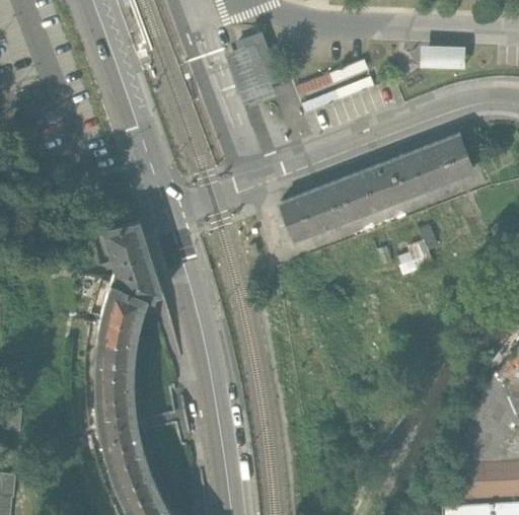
[(278,83),(261,38),(237,46),(251,84),(248,86),(253,100),(271,94),(268,87),(278,83)]
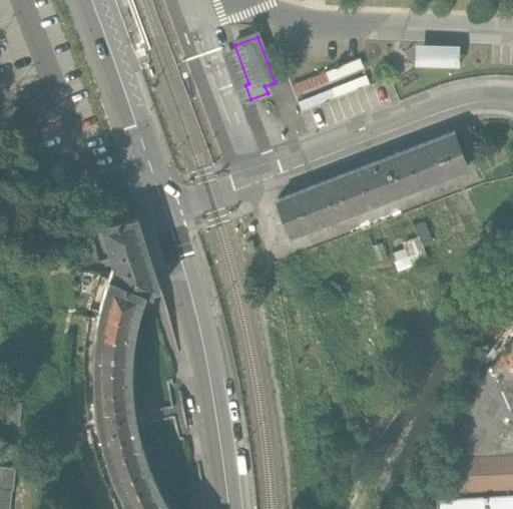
[(416,46),(416,69),(461,69),(461,47),(416,46)]
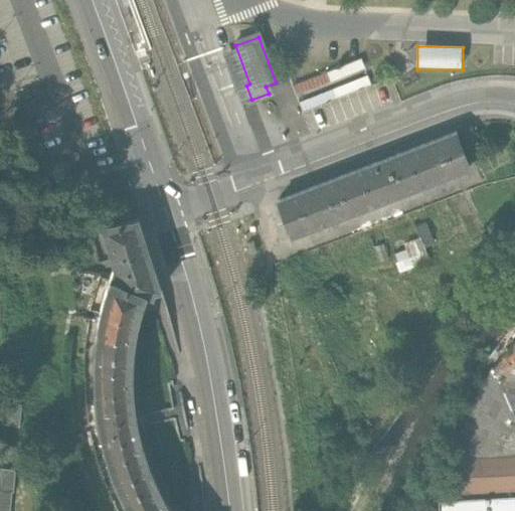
[(292,86),(303,114),(373,88),(362,58),(292,86)]
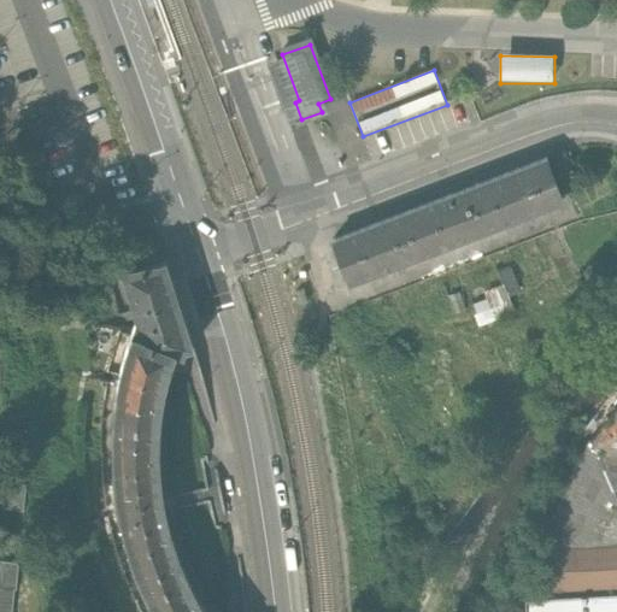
[(556,164),(511,181),(526,221),(571,204),(556,164)]
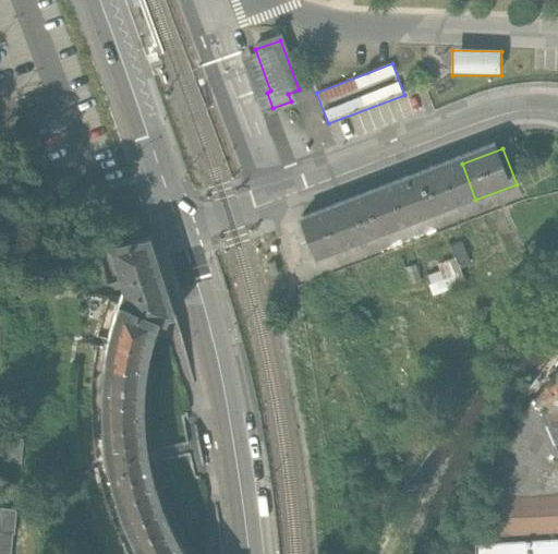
[(462,164),(421,178),(434,215),(475,200),(462,164)]
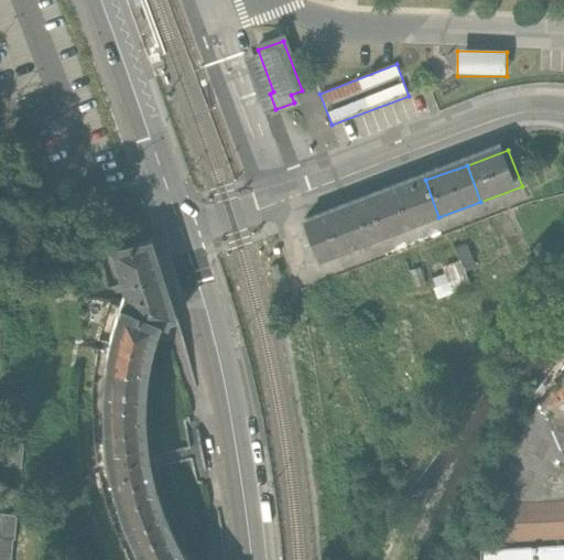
[(425,180),(383,195),(398,233),(438,217),(425,180)]
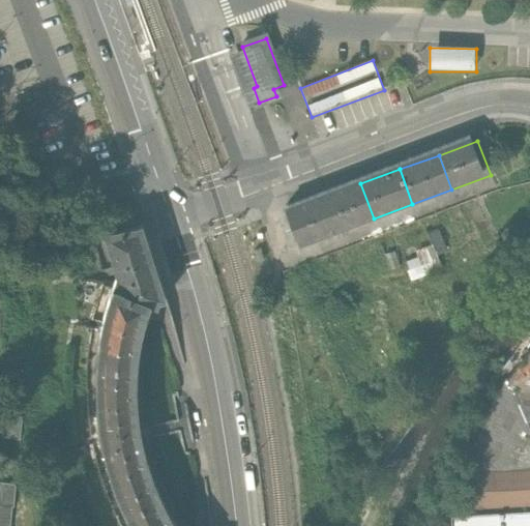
[(360,183),(321,198),(334,233),(374,218),(360,183)]
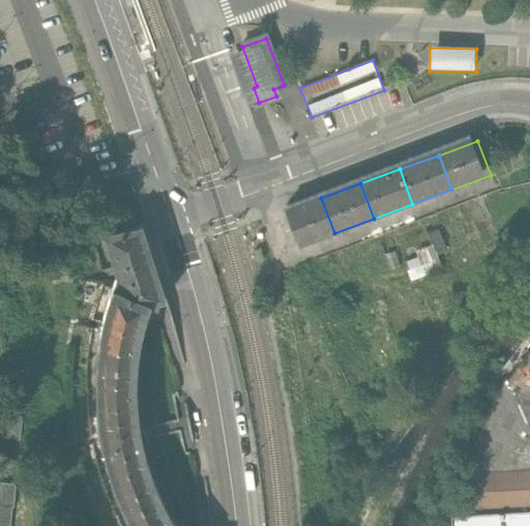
[(321,198),(283,212),(295,247),(334,233),(321,198)]
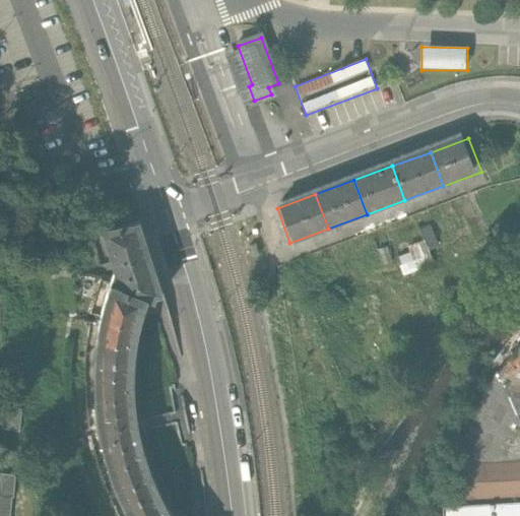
[(115,278),(114,283),(149,305),(154,300),(161,297),(145,232),(106,244),(115,278)]
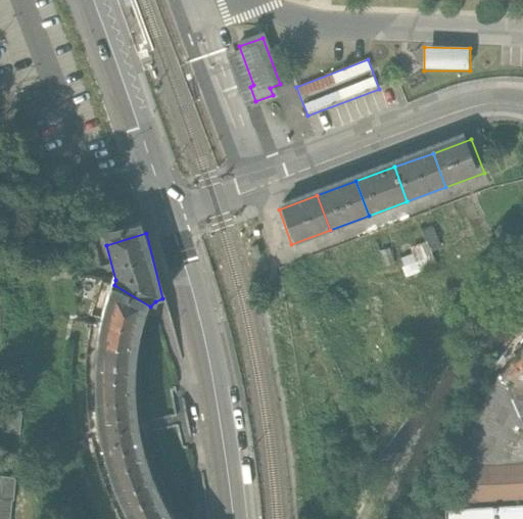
[(150,307),(114,285),(107,298),(102,314),(98,328),(96,343),(137,351),(139,340),(142,329),(145,318),(150,307)]
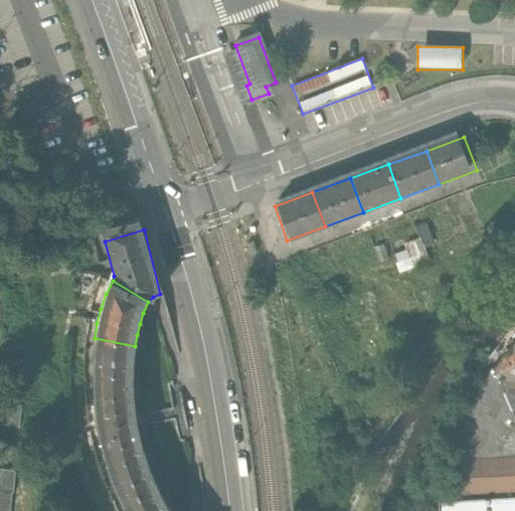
[(135,346),(95,338),(93,355),(91,372),(92,389),(93,406),(133,400),(132,387),(132,374),(133,360),(135,346)]
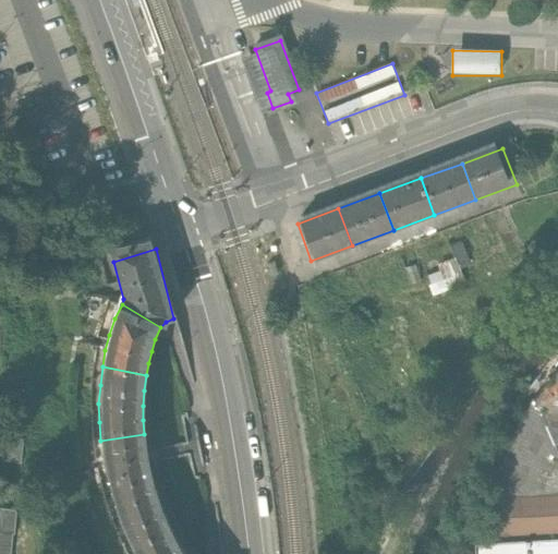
[(557,369),(535,401),(557,408),(557,369)]
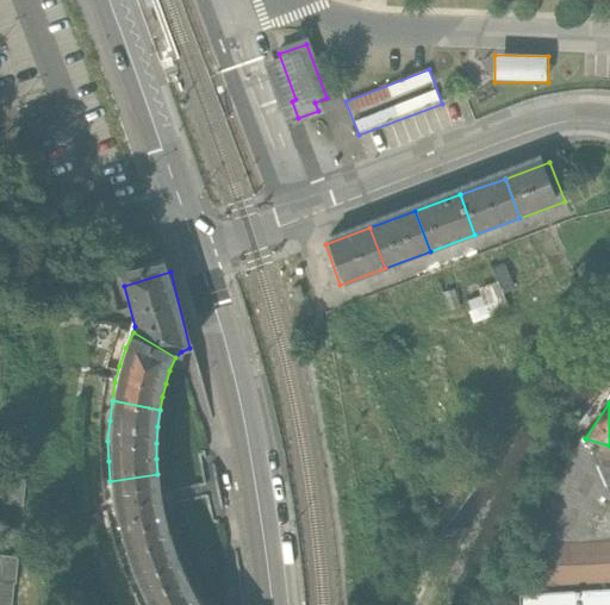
[(609,446),(585,438),(584,440),(571,465),(559,488),(546,515),(535,538),(518,593),(584,591),(609,588),(609,446)]
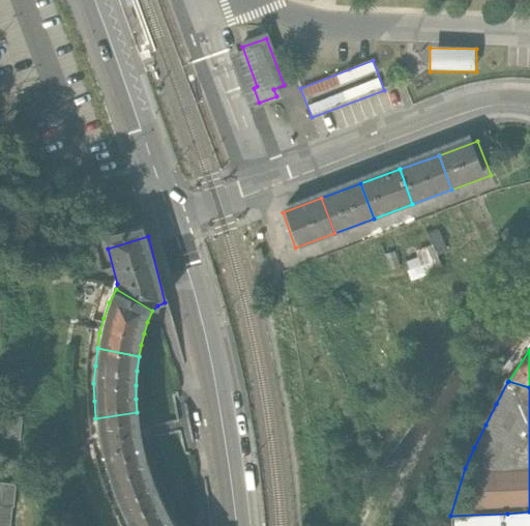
[(109,479),(148,466),(144,455),(141,442),(138,428),(137,412),(95,418),(98,434),(101,450),(105,465),(109,479)]
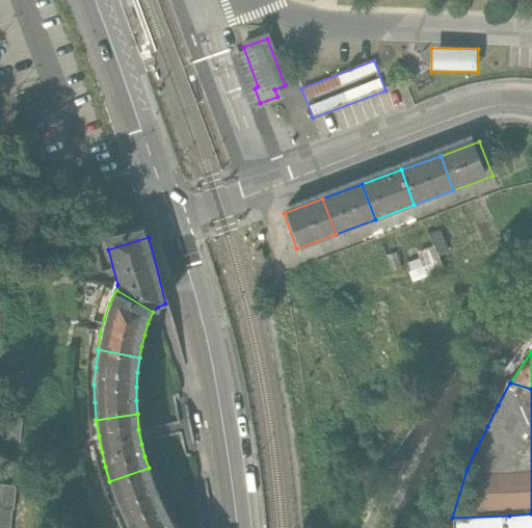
[(152,527),(169,519),(162,506),(157,493),(152,480),(149,468),(109,481),(113,494),(120,508),(127,525),(128,527),(152,527)]
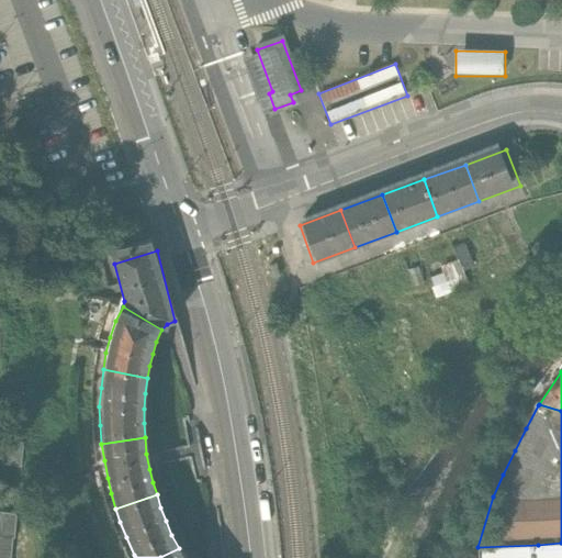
[(561,557),(561,543),(538,545),(538,557),(561,557)]
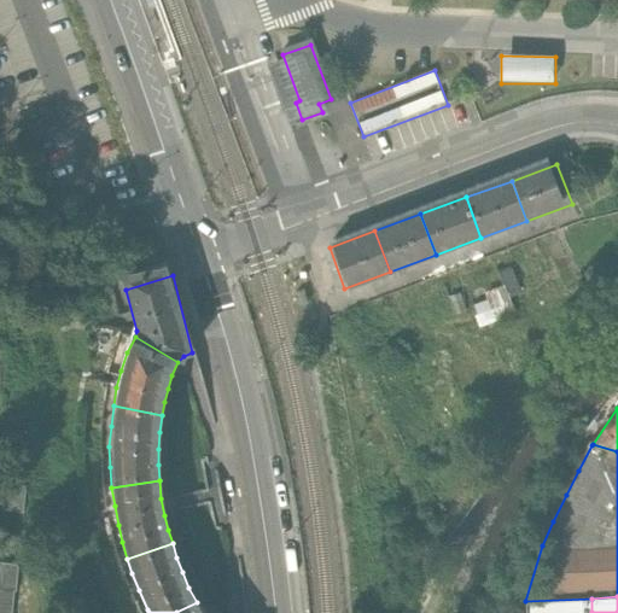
[(592,612),(592,599),(525,601),(525,612),(592,612)]
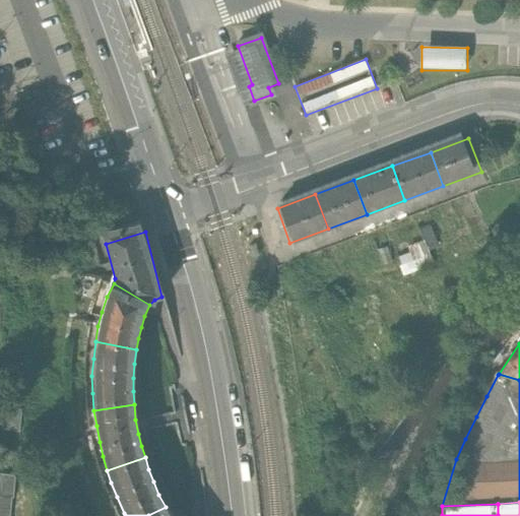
[(171,515),(166,507),(148,515),(171,515)]
